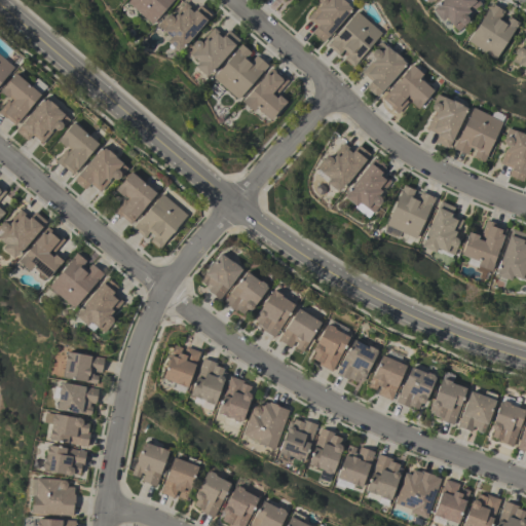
[(128,0),(125,4),(152,25),(172,0),(128,0)]
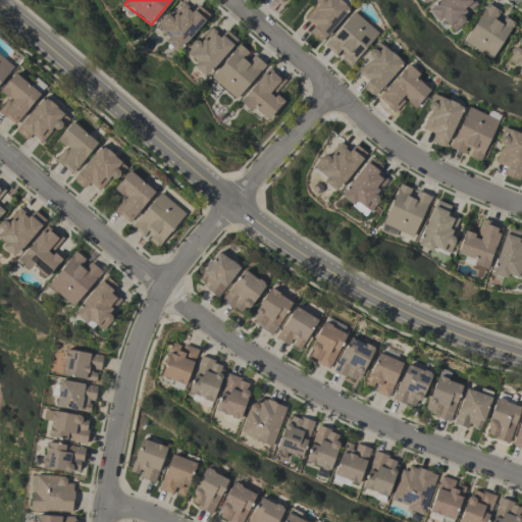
[(314,25),(309,34),(322,43),(348,7),(337,0),(317,0),(304,18),(314,25)]
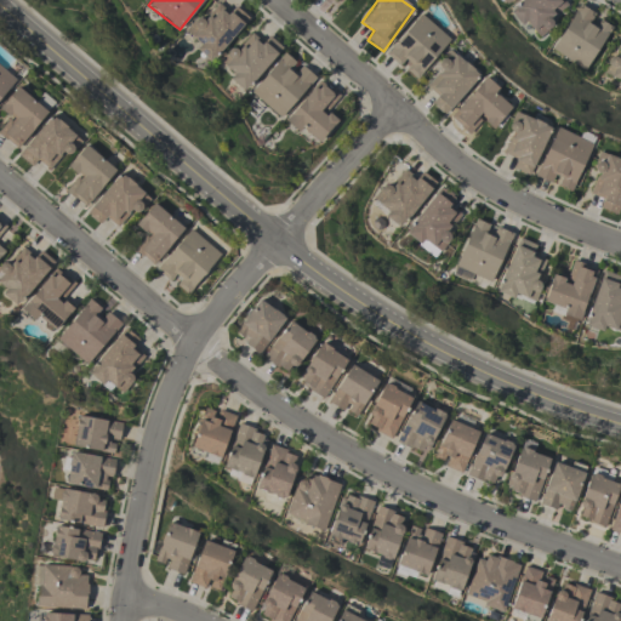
[(562,0),(519,0),(508,11),(520,26),(525,22),(537,38),(554,23),(551,18),(567,5),(562,0)]
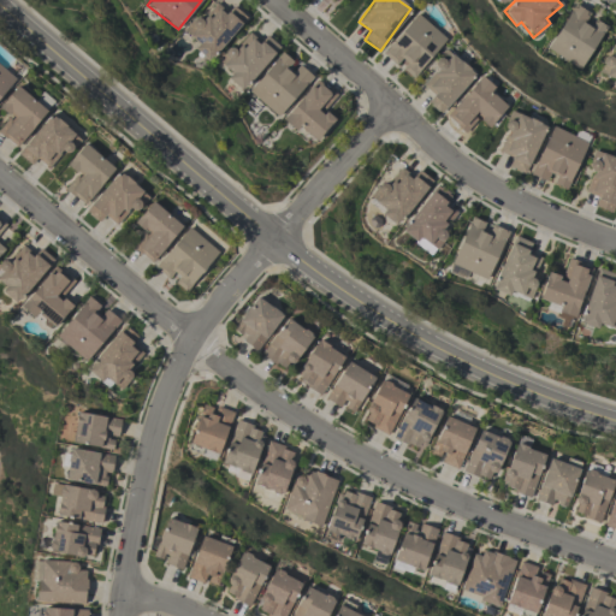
[(247,18),(234,5),(226,13),(215,4),(200,21),(196,16),(182,31),(196,45),(194,47),(207,60),(247,18)]
